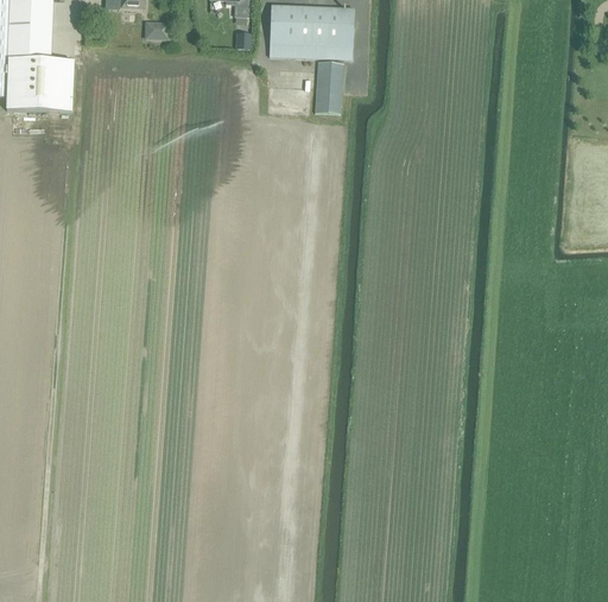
[(0,0),(0,94),(7,94),(7,57),(10,0),(0,0)]
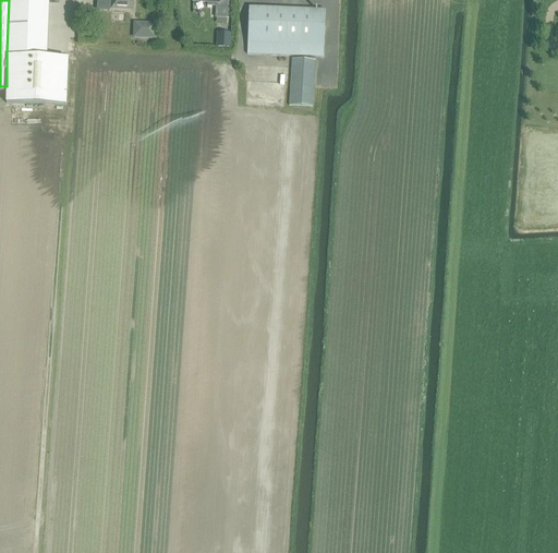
[(47,53),(48,0),(9,0),(7,52),(8,52),(47,53)]
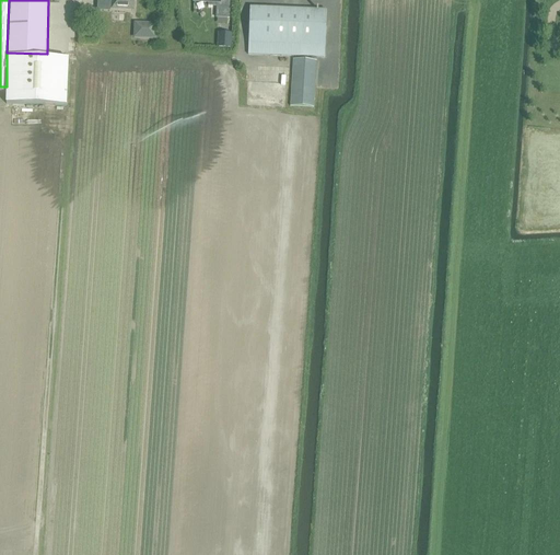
[(209,0),(209,1),(218,1),(217,13),(231,14),(231,0),(209,0)]
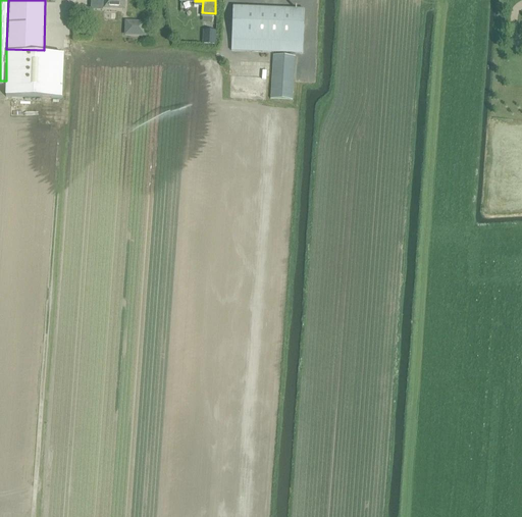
[(232,3),(230,46),(302,49),(304,6),(232,3)]
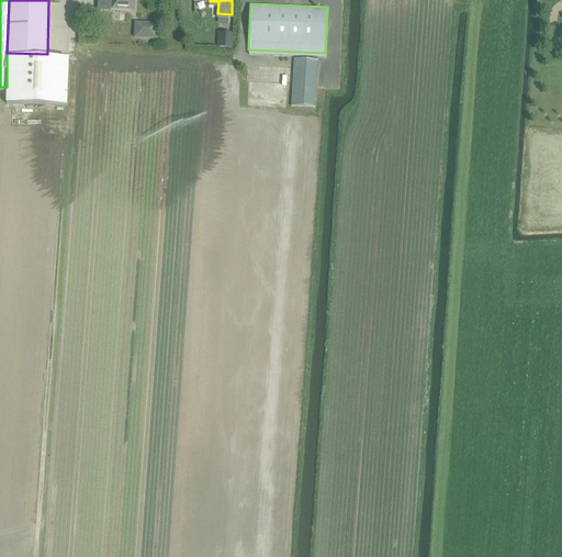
[(136,34),(156,35),(156,20),(137,19),(136,34)]
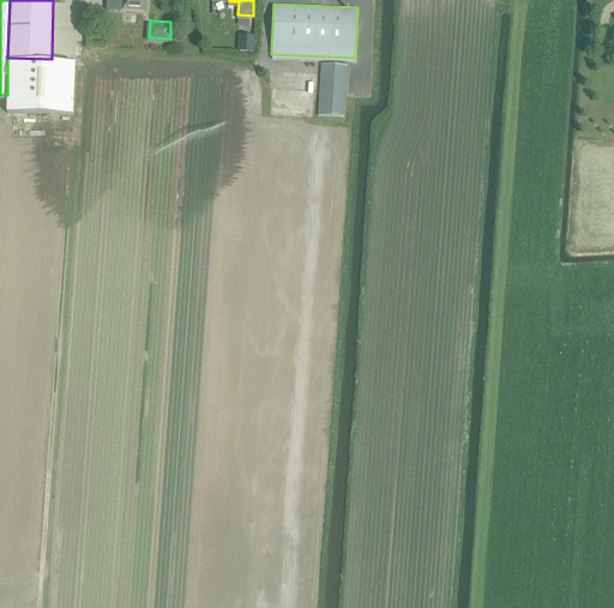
[(73,110),(76,60),(52,59),(8,58),(7,108),(73,110)]
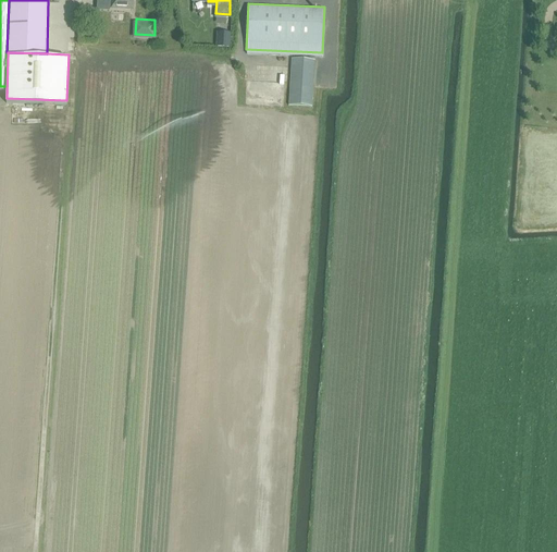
[(314,56),(292,54),(288,101),(312,102),(314,56)]
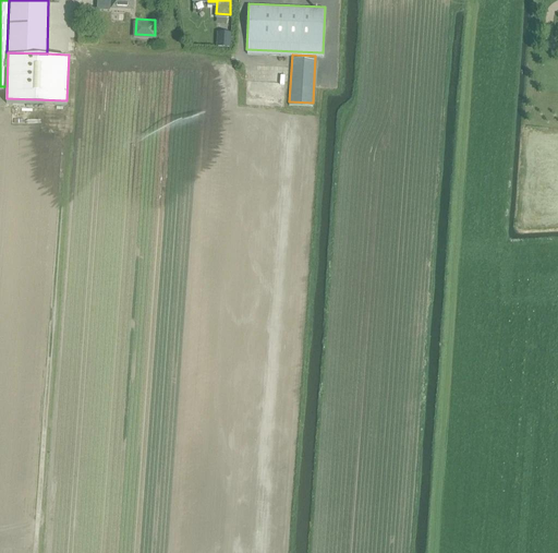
All buildings are outlined.
